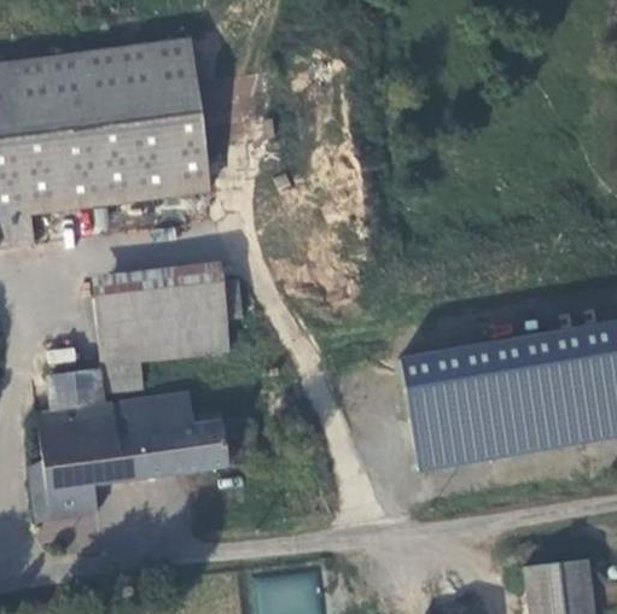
[(190,36),(0,59),(0,245),(34,241),(29,208),(209,185),(190,36)]
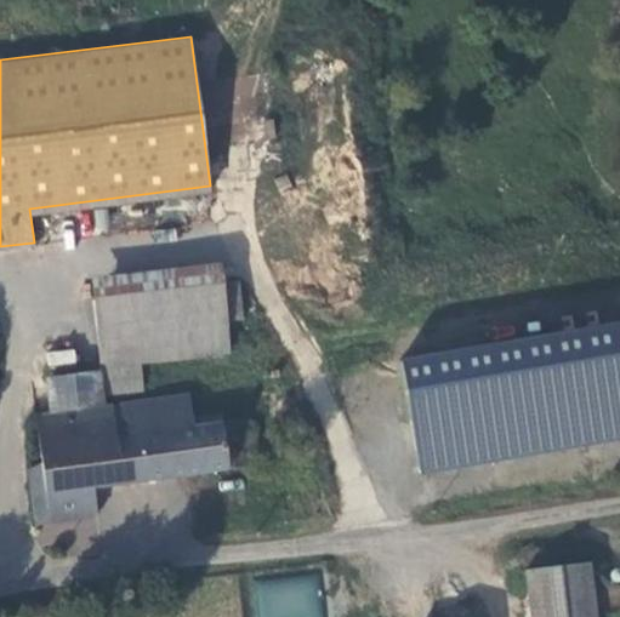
[(228,321),(245,319),(240,280),(226,283),(223,263),(92,278),(102,370),(106,403),(147,396),(143,365),(231,354),(228,321)]
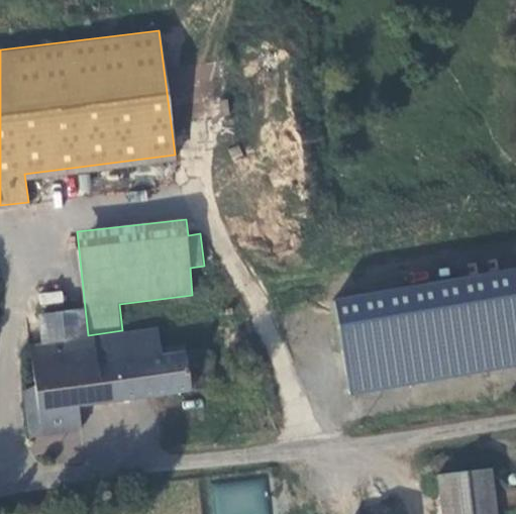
[(348,388),(515,367),(515,268),(336,290),(348,388)]
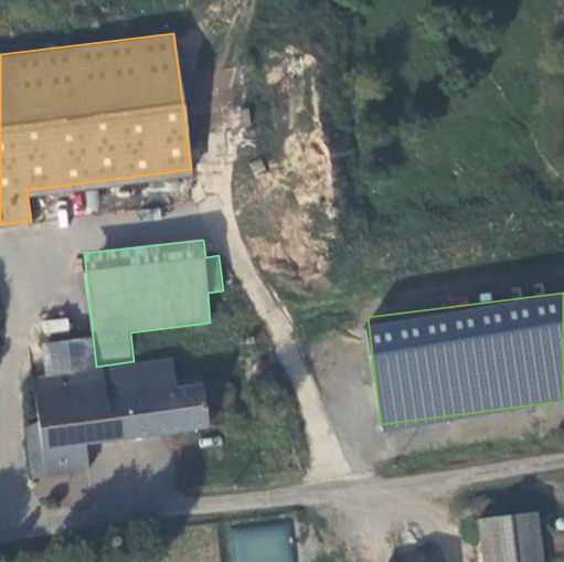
[(66,314),(42,318),(45,338),(71,332),(66,314)]
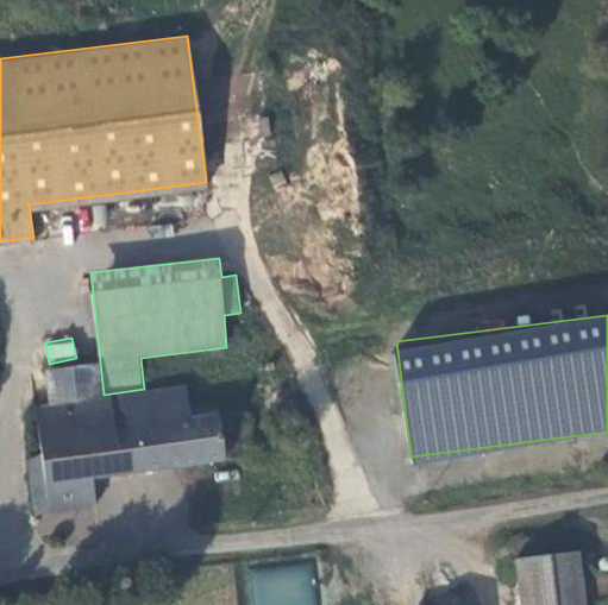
[(104,395),(100,363),(45,371),(49,404),(33,405),(42,454),(27,459),(33,514),(98,506),(94,478),(226,464),(220,414),(192,417),(187,383),(144,389),(104,395)]
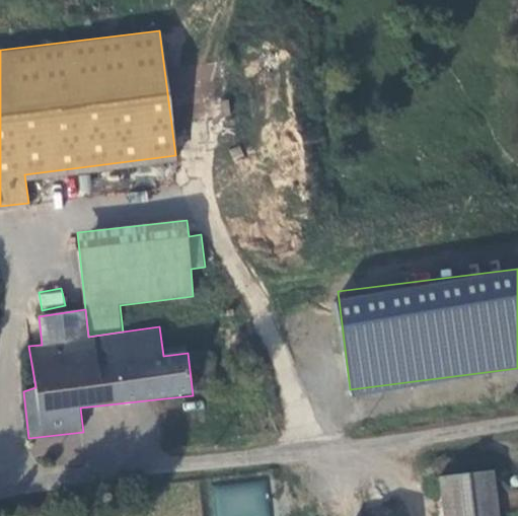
[(446,515),(502,515),(497,470),(441,477),(446,515)]
